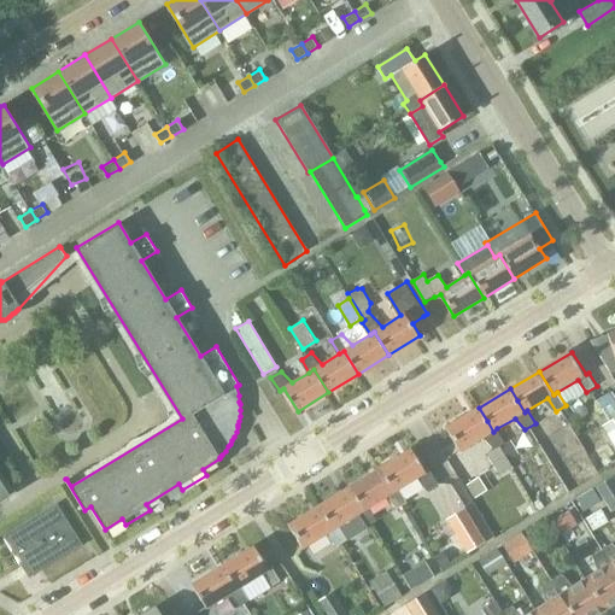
[(493,432),(487,421),(479,408),(447,427),(463,450),(486,435),(496,450),(488,454),(502,474),(514,467),(501,445),(505,443),(497,428),(493,432)]
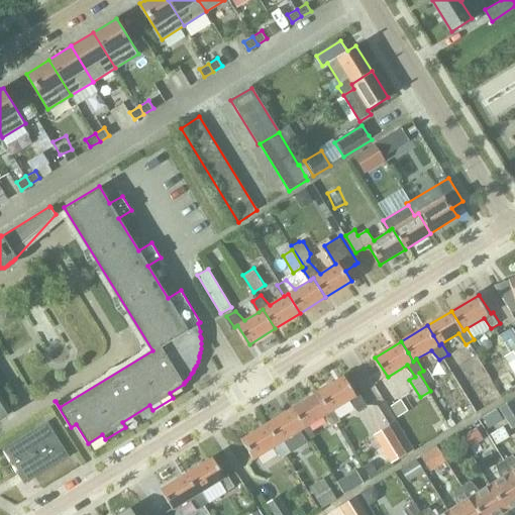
[(330,411),(334,409),(350,398),(358,410),(368,405),(359,392),(356,395),(345,376),(320,392),(330,411)]
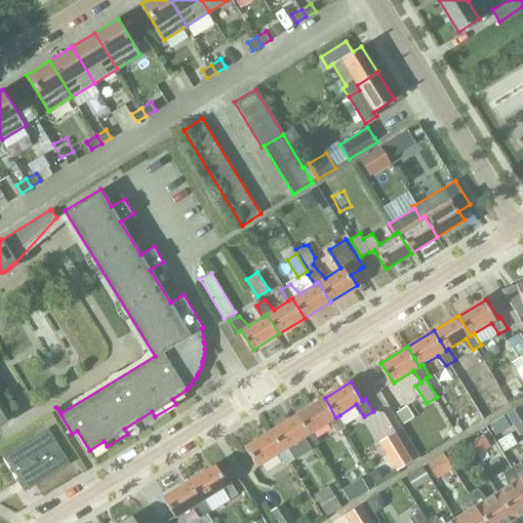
[(348,427),(339,415),(335,417),(325,398),(298,414),(311,434),(314,431),(330,420),(338,432),(348,427)]
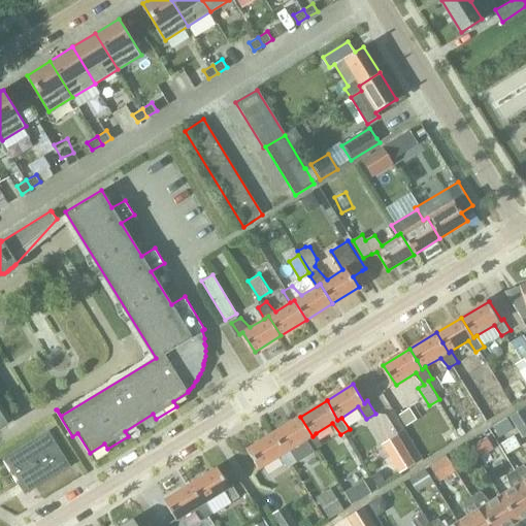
[(513,416),(525,437),(525,408),(513,416)]
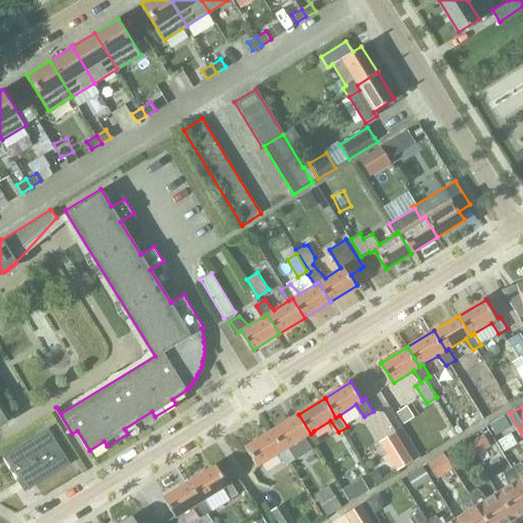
[(0,426),(13,418),(13,416),(6,420),(0,409),(0,426)]
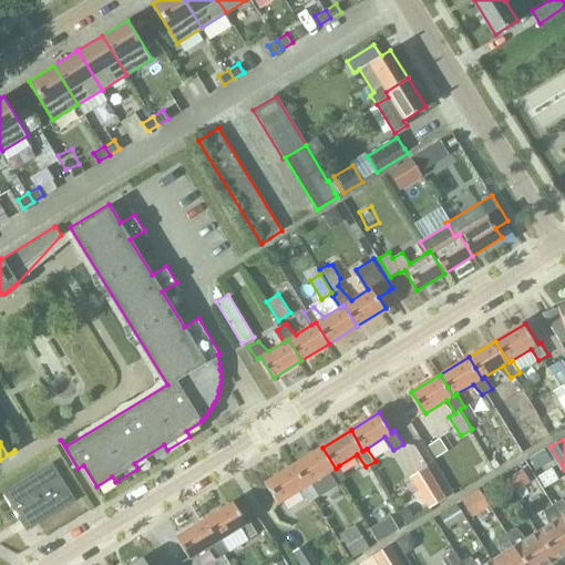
[(346,478),(339,465),(336,469),(322,448),(295,464),(308,485),(311,483),(318,494),(346,478)]
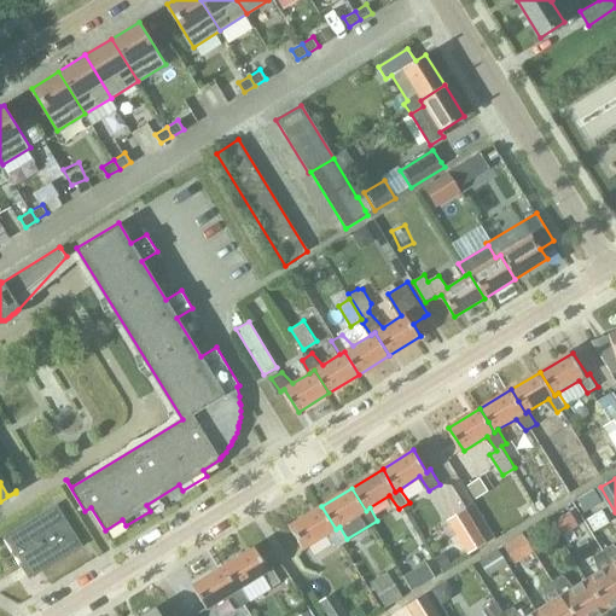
[(598,533),(612,523),(603,507),(606,505),(596,489),(576,501),(598,533)]
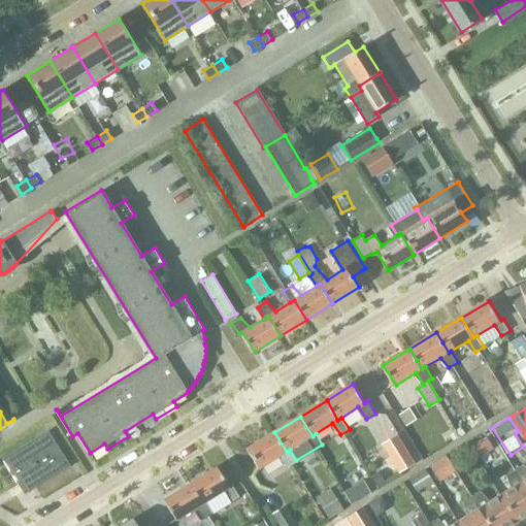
[(26,494),(71,465),(48,430),(4,459),(26,494)]
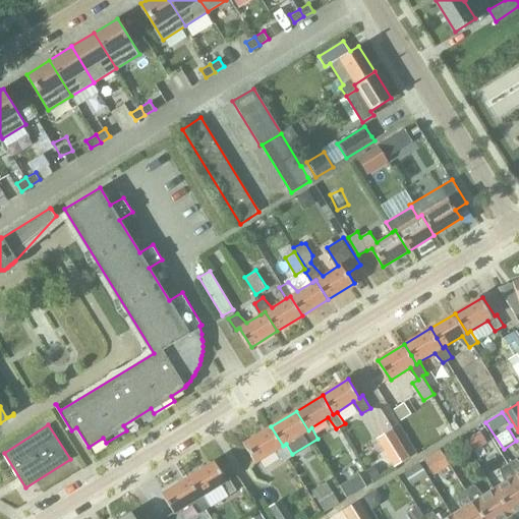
[(292,454),(286,444),(283,446),(271,426),(244,444),(256,462),(277,450),(284,460),(293,455),(292,454)]
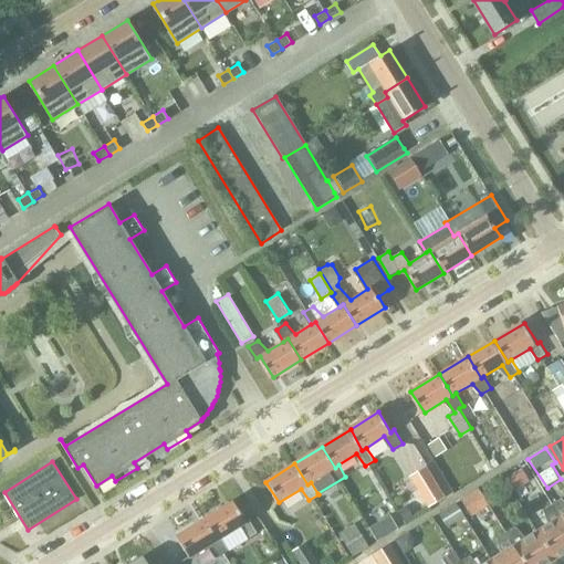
[(431,505),(447,495),(427,466),(413,474),(431,505)]
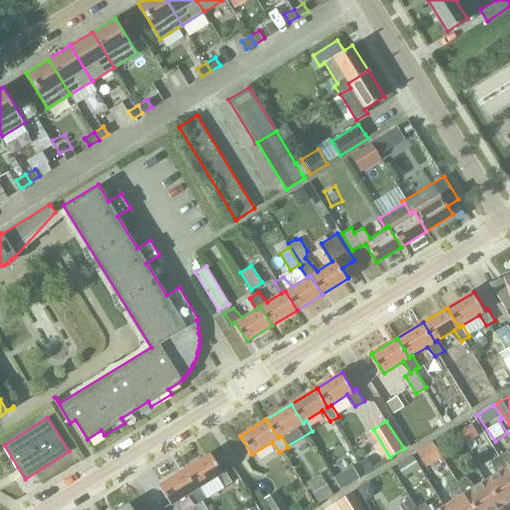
[(466,446),(482,436),(475,426),(459,436),(466,446)]
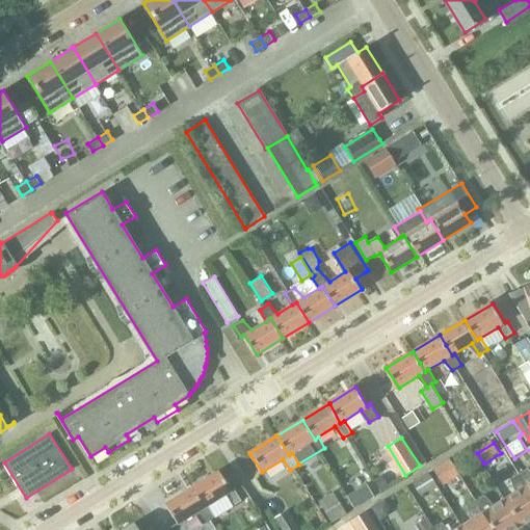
[(435,473),(449,501),(465,494),(451,466),(435,473)]
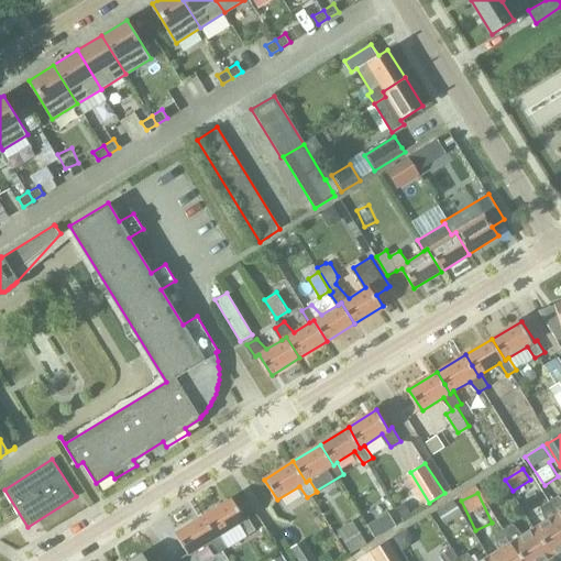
[(551,501),(560,516),(560,495),(551,501)]
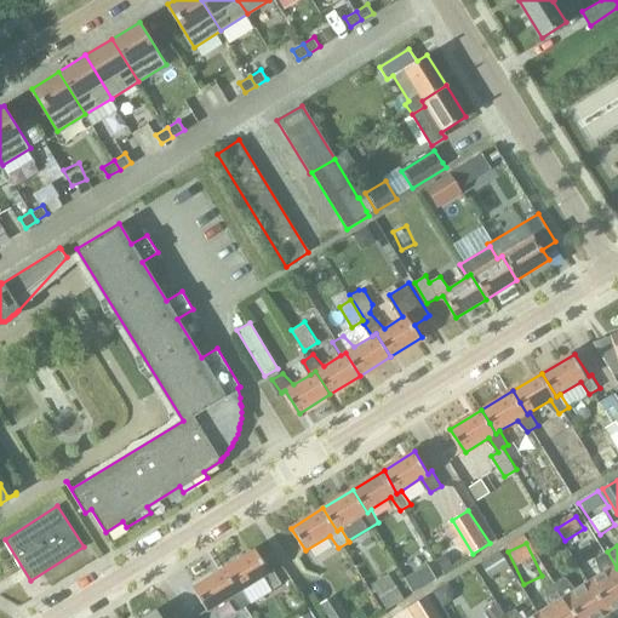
[(238,593),(244,589),(263,577),(273,589),(284,583),(274,570),(270,572),(256,549),(224,568),(238,593)]
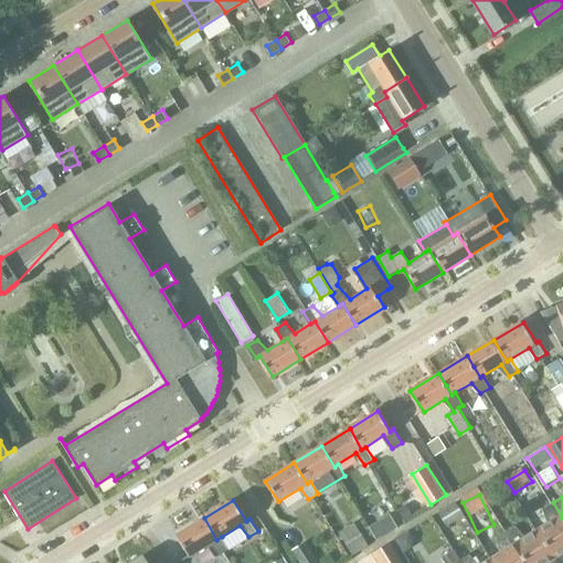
[(556,558),(562,553),(562,518),(553,502),(544,508),(550,522),(538,530),(556,558)]
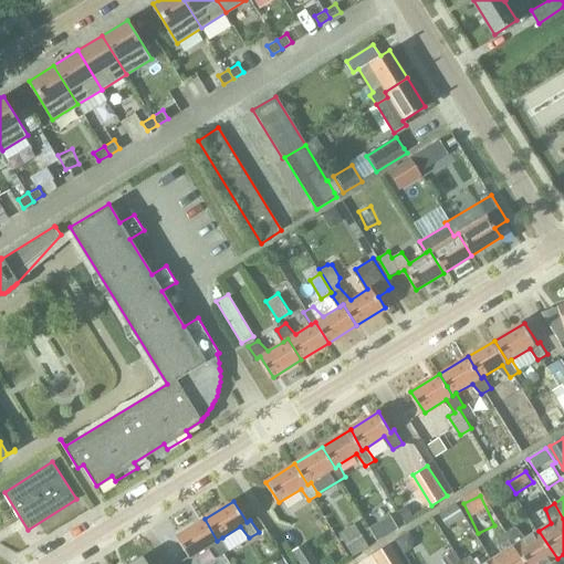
[(440,517),(458,547),(477,536),(459,505),(440,517)]
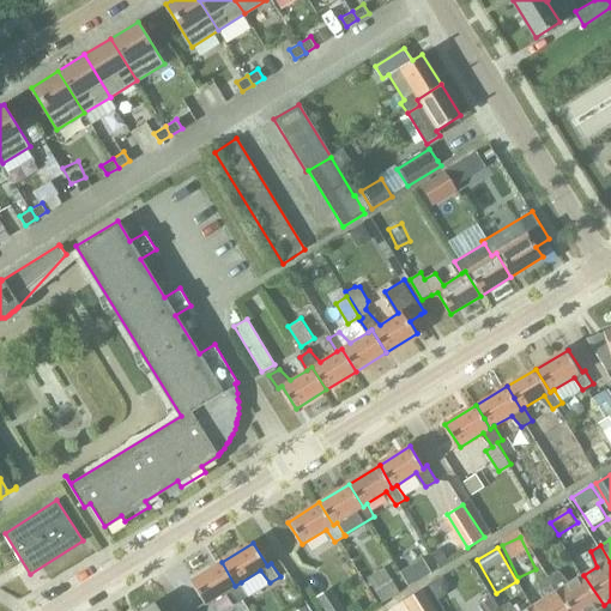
[(249,594),(241,582),(235,586),(222,562),(192,580),(206,604),(230,588),(240,602),(249,594)]
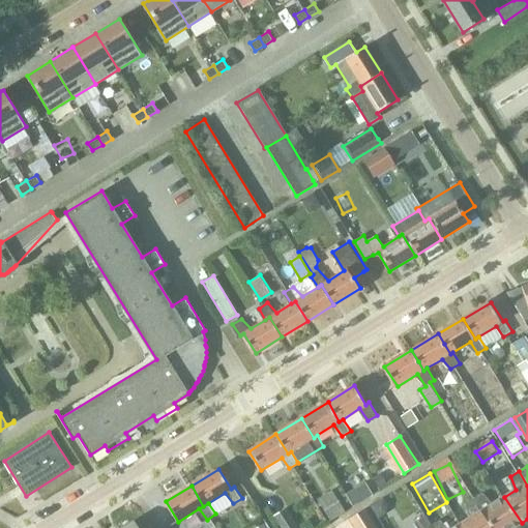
[(318,498),(331,520),(346,510),(332,489),(318,498)]
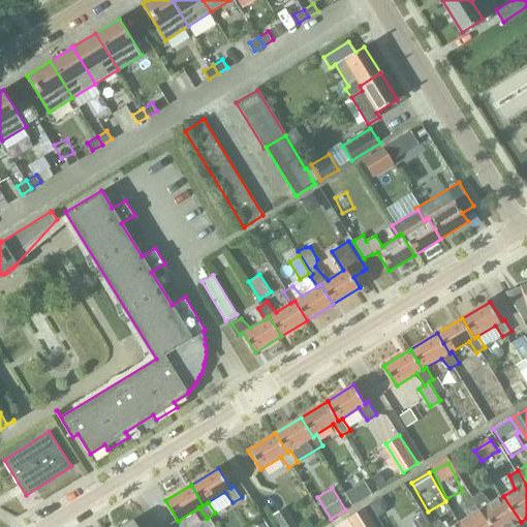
[(513,526),(521,522),(503,496),(493,502),(484,492),(474,497),(493,526),(513,526)]
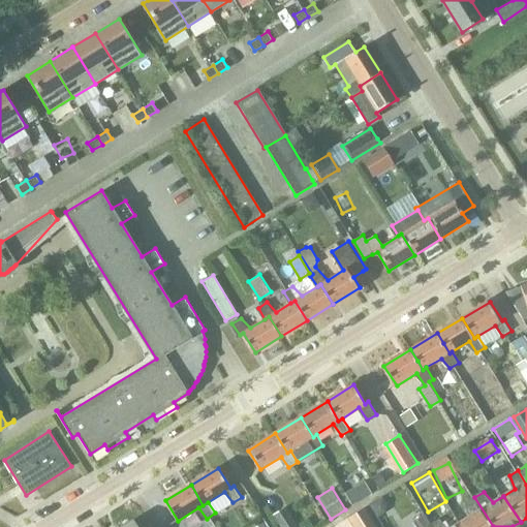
[(463,526),(493,526),(474,497),(466,502),(472,516),(461,522),(463,526)]
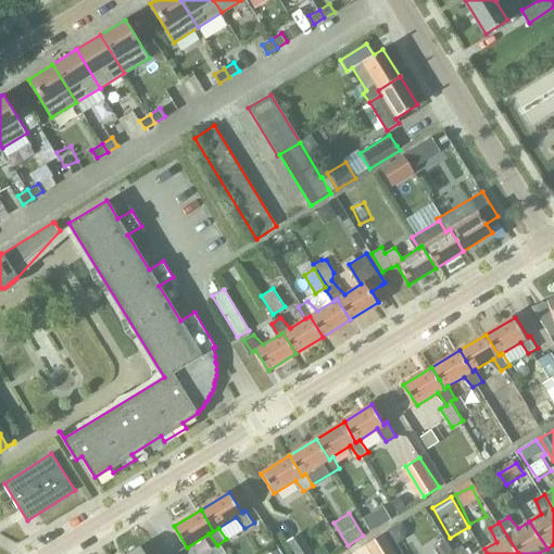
[(312,553),(299,532),(287,540),(294,553),(312,553)]
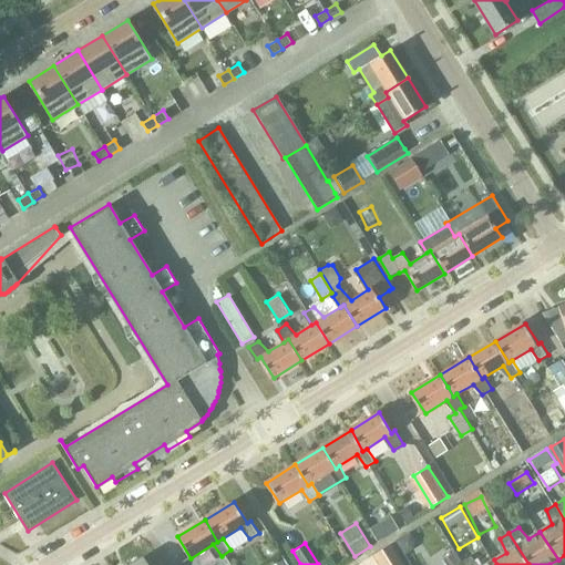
[(404,564),(392,545),(376,555),(381,564),(404,564)]
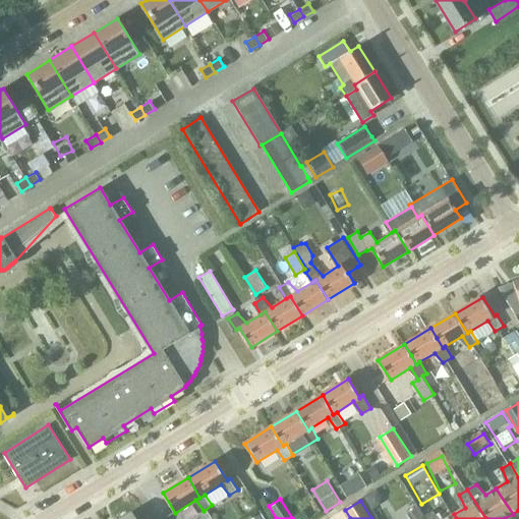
[(427,518),(425,516),(420,507),(409,514),(412,518),(427,518)]
